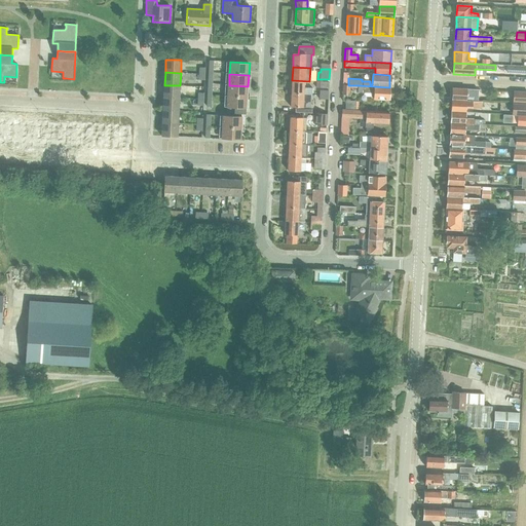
[(292,80),(292,94),(303,95),(310,95),(311,95),(311,88),(304,88),(304,81),(309,81),(292,80)]
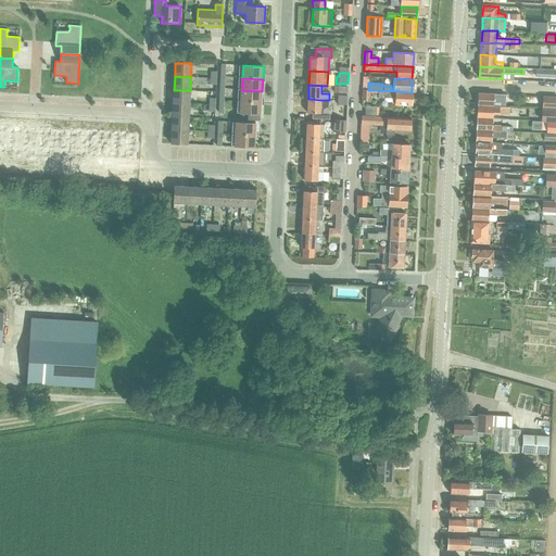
[(174,90),(173,103),(190,104),(190,90),(174,90)]
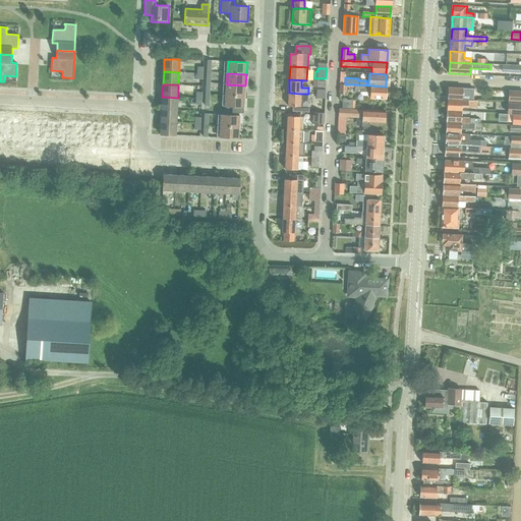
[(227,84),(226,95),(245,96),(245,85),(227,84)]
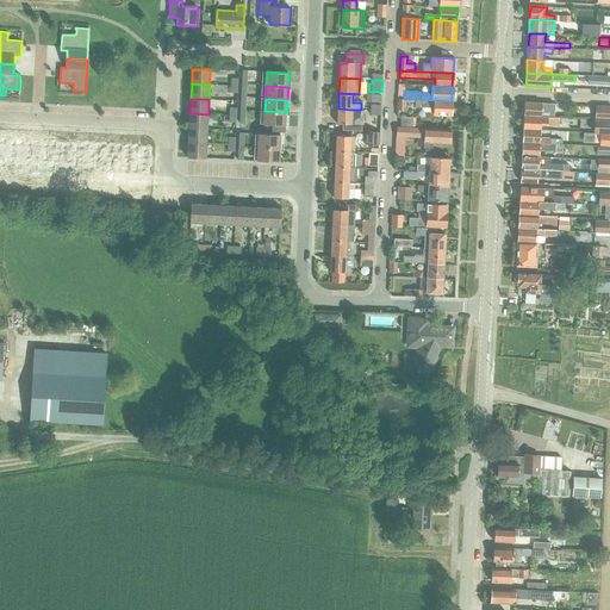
[(452,101),(416,99),(415,107),(434,109),(434,114),(450,116),(452,101)]
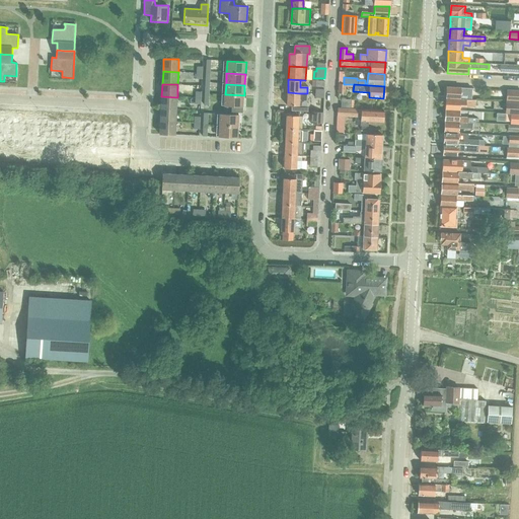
[(446,87),(446,98),(475,100),(475,95),(460,94),(461,87),(446,87)]
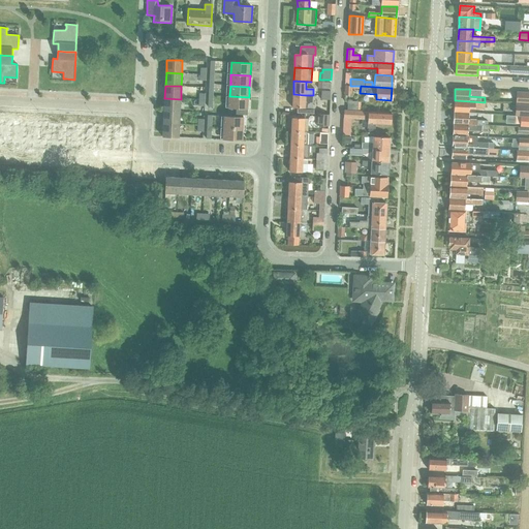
[(517,102),(528,102),(528,92),(517,92),(517,102)]
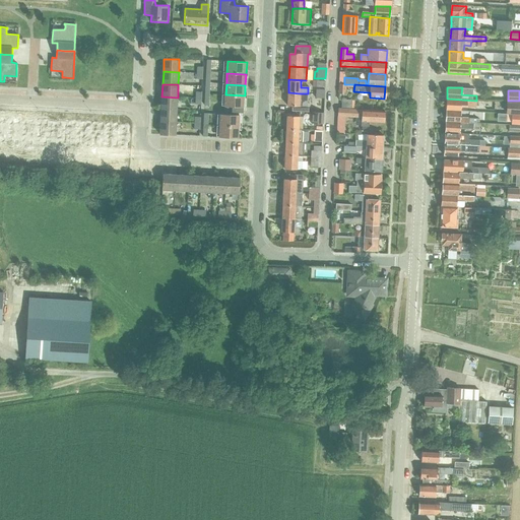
[(288,92),(287,106),(295,106),(299,106),(306,107),(307,93),(300,93),(288,92)]
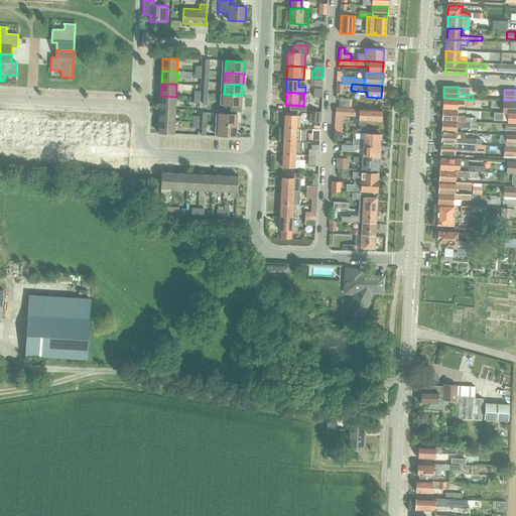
[(243,95),(224,94),(223,106),(230,106),(230,112),(242,112),(243,95)]
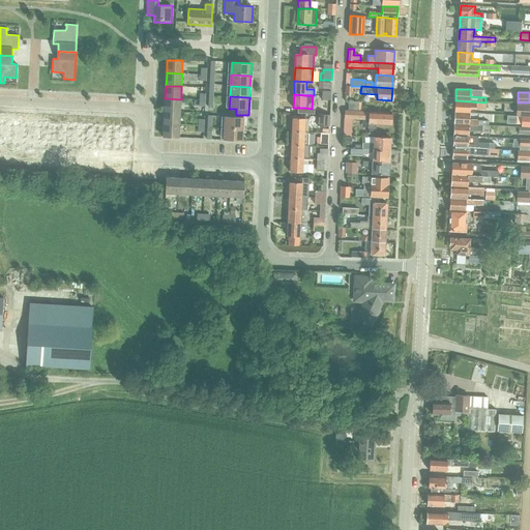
[(165,98),(165,111),(180,112),(181,99),(165,98)]
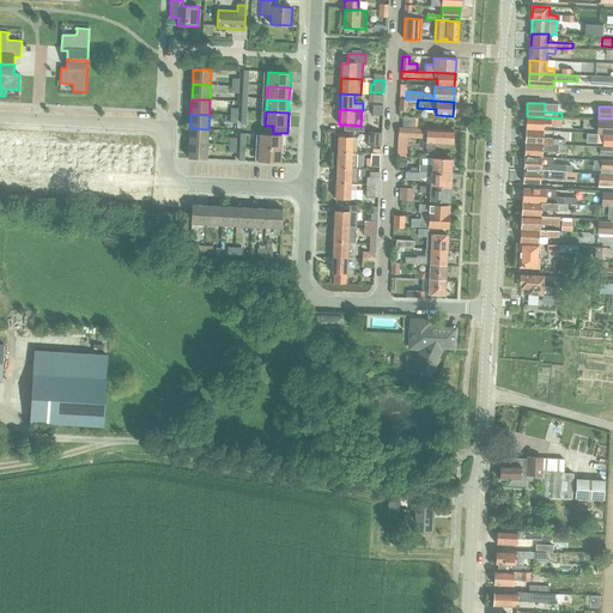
[(527,116),(526,129),(542,131),(544,126),(562,126),(562,119),(527,116)]
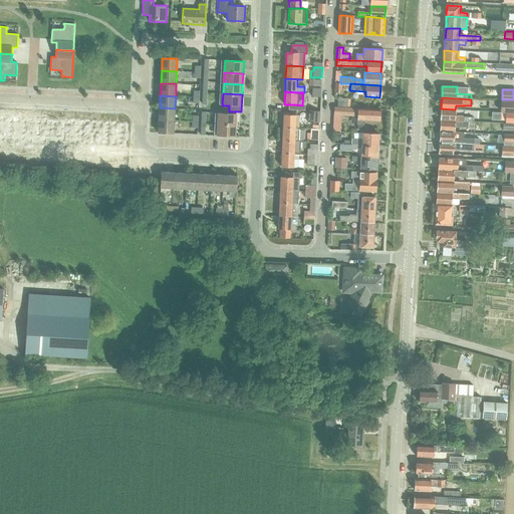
[(338,98),(337,107),(347,108),(347,99),(338,98)]
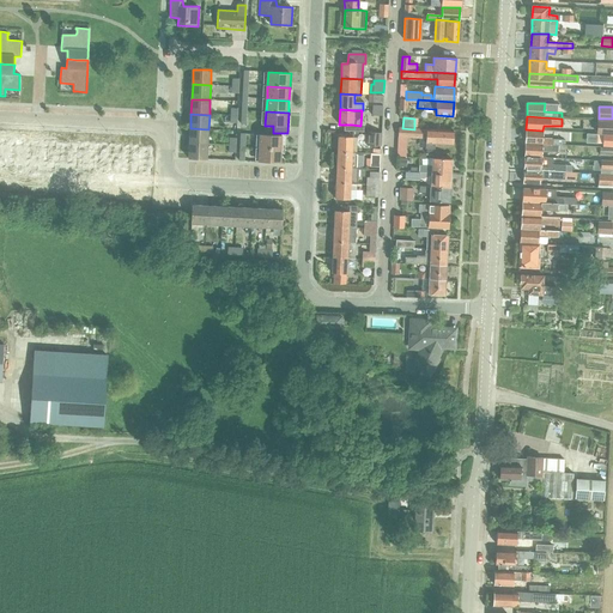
[(598,133),(612,133),(612,122),(598,122),(598,133)]
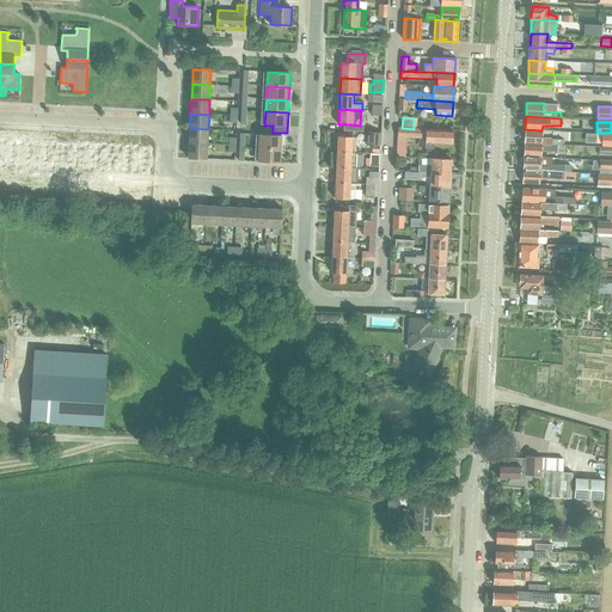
[(190,128),(189,144),(207,145),(208,129),(190,128)]
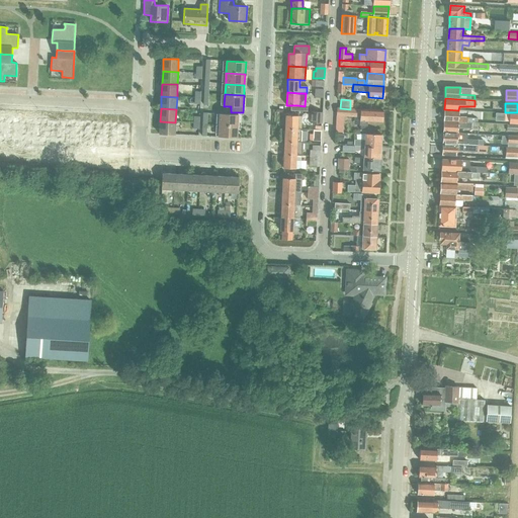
[(350,109),(340,108),(337,108),(336,113),(359,114),(359,124),(365,125),(366,121),(381,122),(381,110),(350,109)]
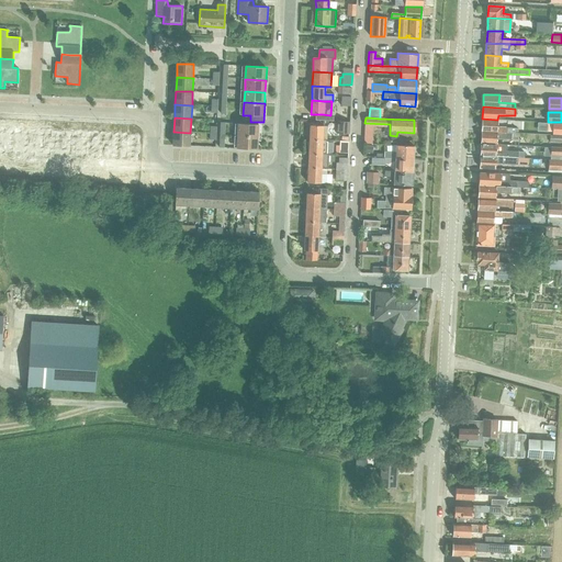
[(482,119),(482,131),(515,133),(516,128),(497,127),(497,120),(482,119)]
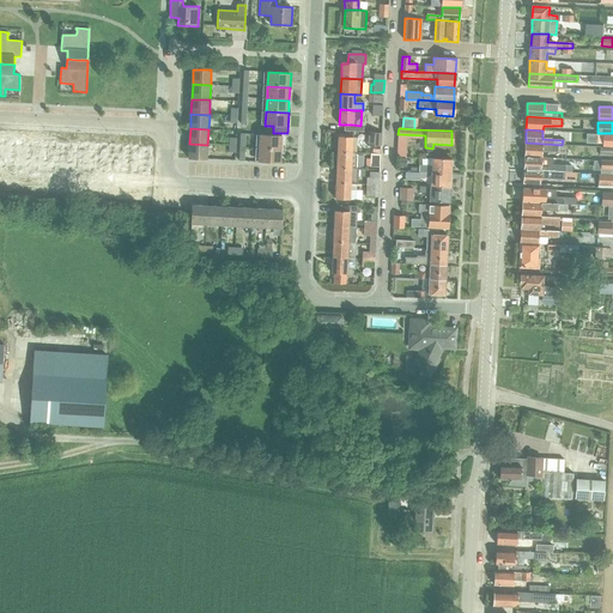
[(366,145),(381,146),(382,133),(368,132),(366,145)]
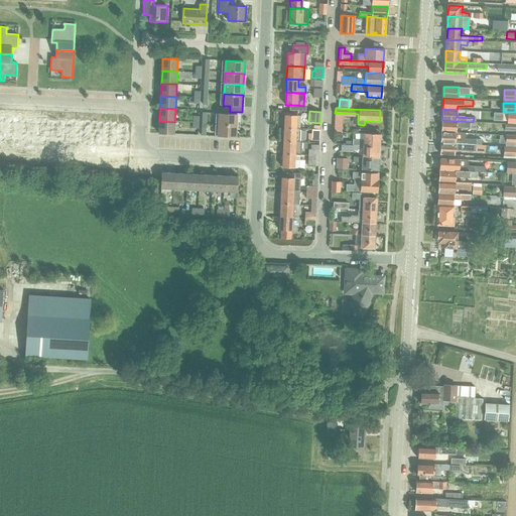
[(515,113),(508,113),(507,123),(515,123),(515,113)]
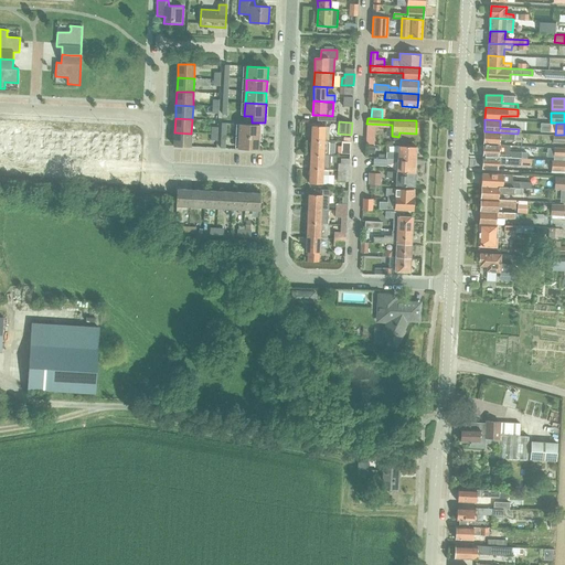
[(240,125),(240,137),(259,138),(260,126),(240,125)]
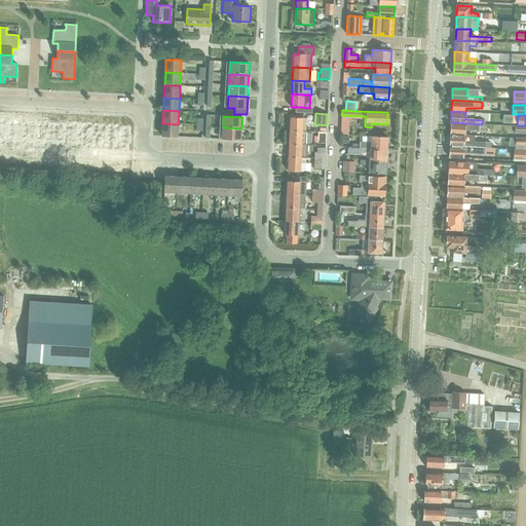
[(290,117),(290,132),(306,132),(307,118),(290,117)]
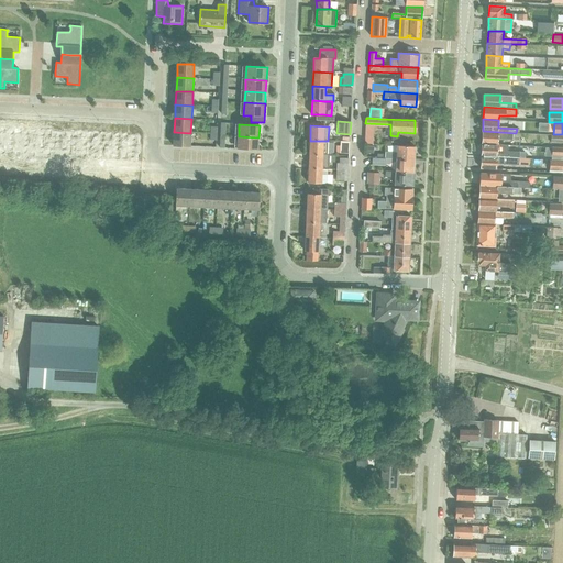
[(0,129),(0,152),(10,153),(11,130),(0,129)]
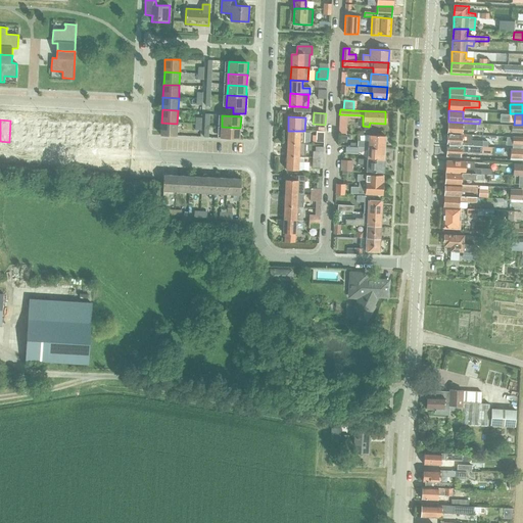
[(10,121),(9,142),(24,142),(25,122),(10,121)]
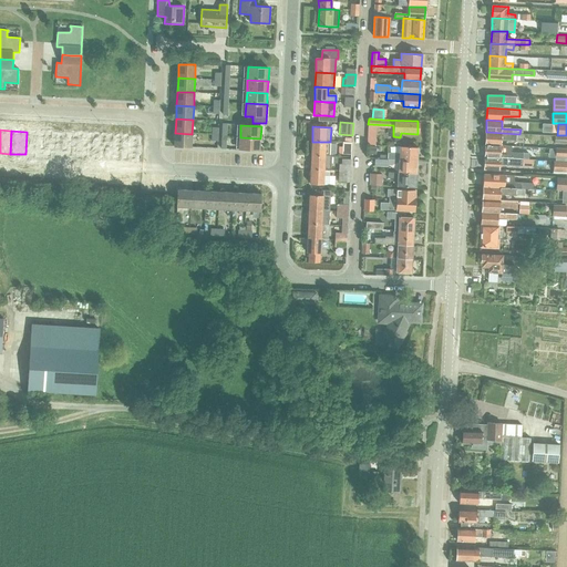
[(27,132),(26,154),(41,155),(42,133),(33,132),(27,132)]
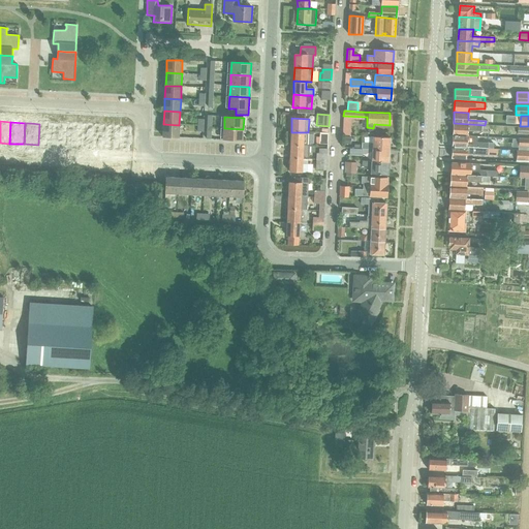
[(454,123),(453,134),(467,135),(468,130),(488,131),(488,125),(485,125),(454,123)]
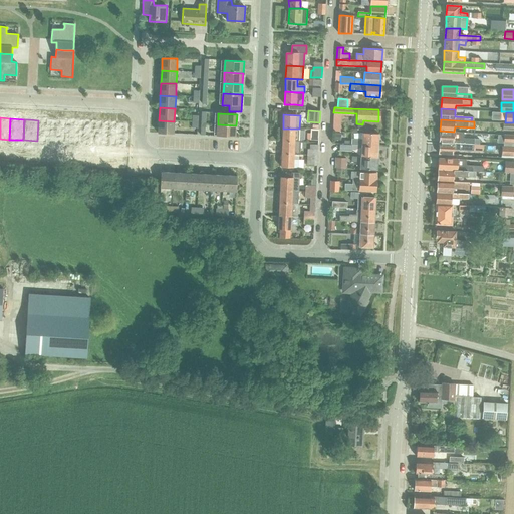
[(38,120),(37,141),(51,142),(52,120),(38,120)]
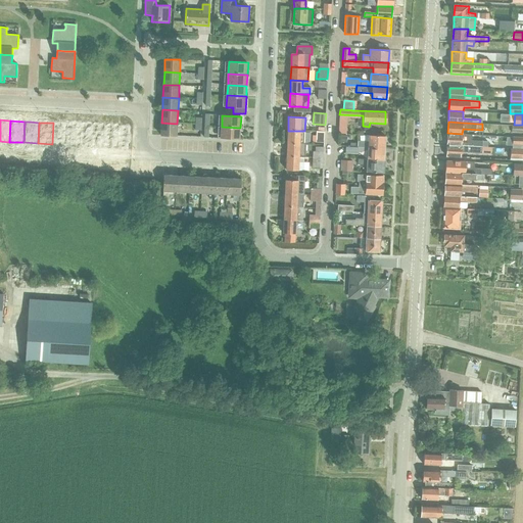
[(53,123),(52,144),(59,144),(65,144),(66,124),(53,123)]
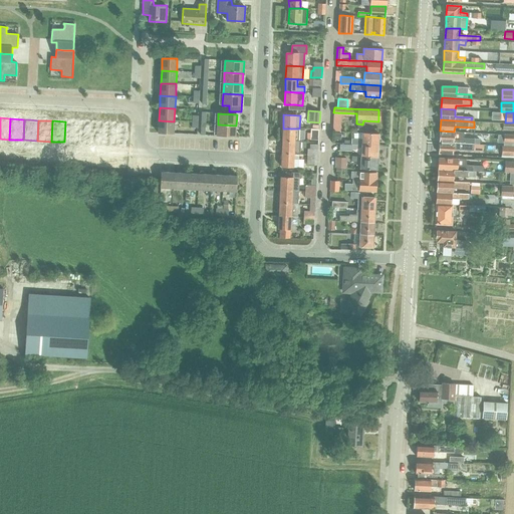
[(174,121),(159,120),(159,134),(174,134),(174,121)]
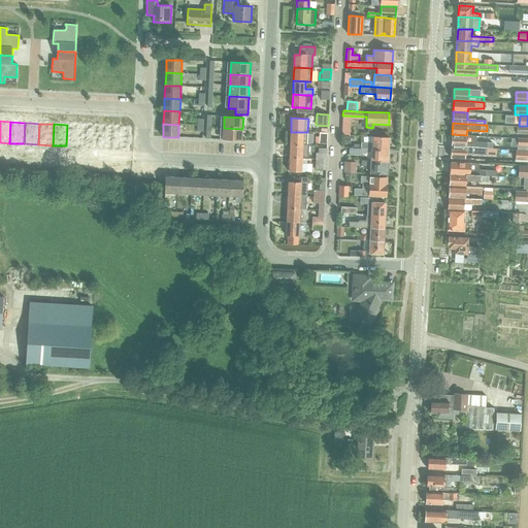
[(67,125),(66,145),(80,146),(81,126),(67,125)]
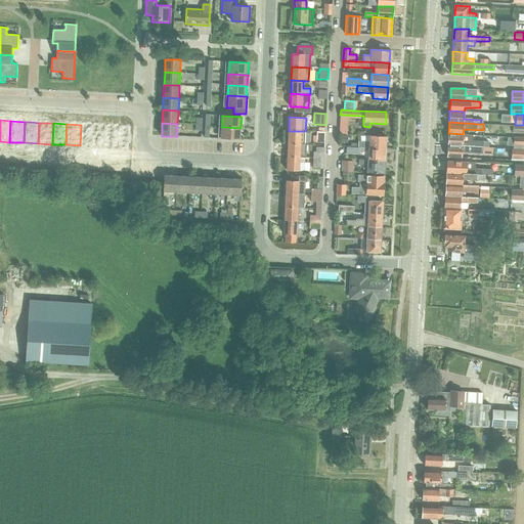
[(81,125),(80,145),(94,146),(95,126),(81,125)]
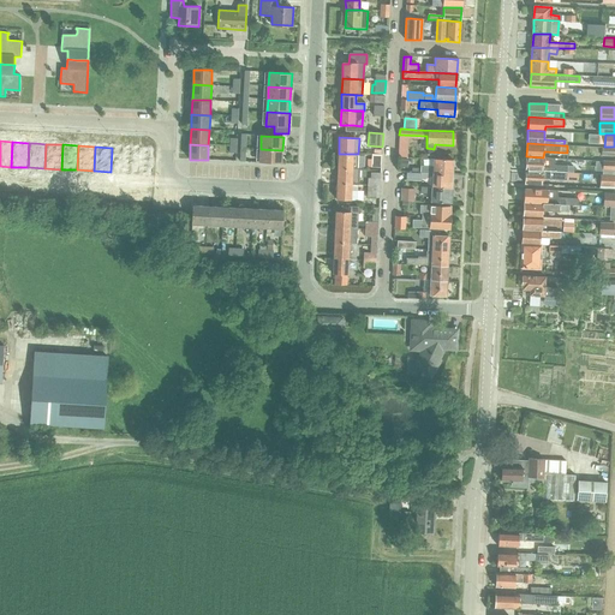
[(112,148),(111,172),(127,172),(129,148),(112,148)]
